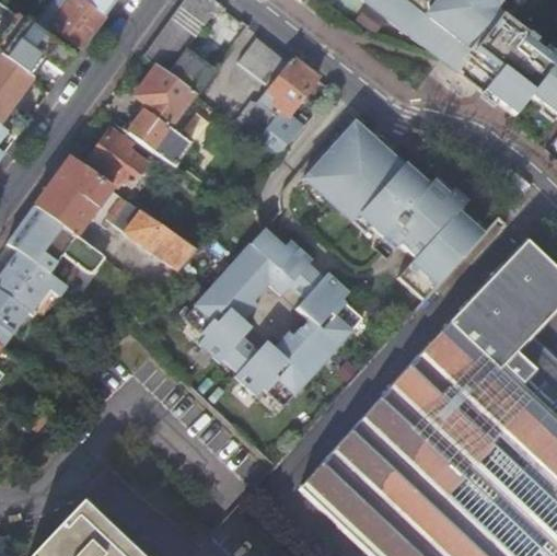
[(0,53),(0,54),(4,57),(10,50),(6,47),(26,19),(1,0),(0,0),(0,53)]
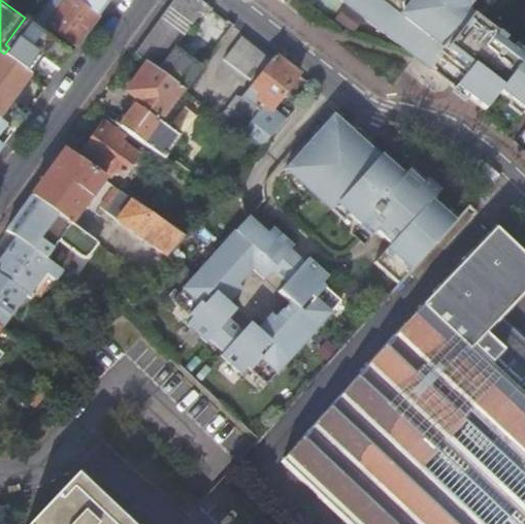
[(63,0),(48,22),(77,43),(100,12),(83,0),(63,0)]
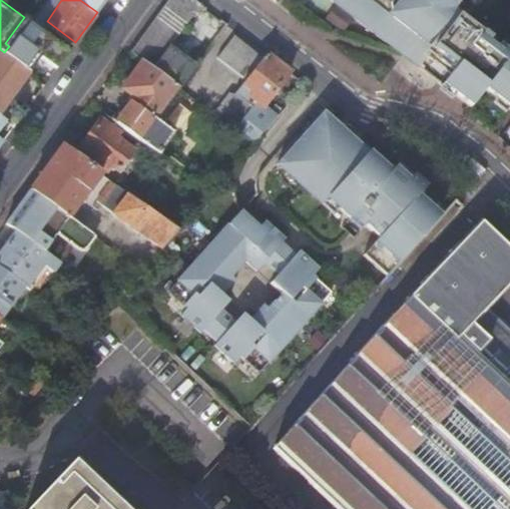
[(80,0),(97,12),(105,0),(80,0)]
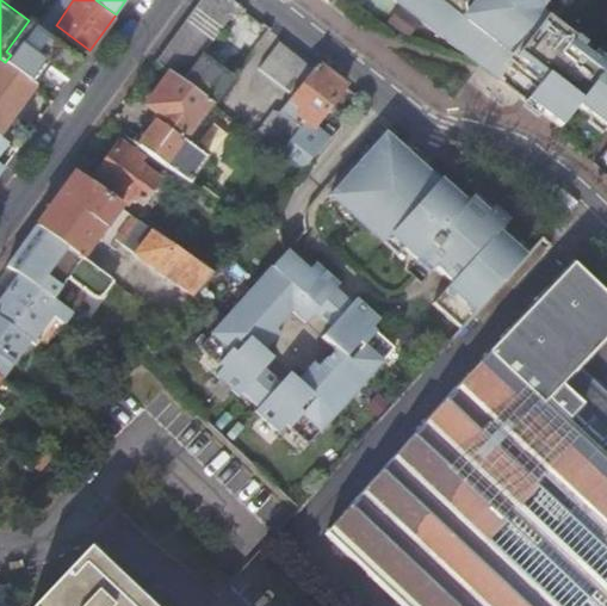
[(198,0),(156,59),(172,69),(212,99),(220,104),(239,75),(208,53),(240,1),(239,0),(198,0)]
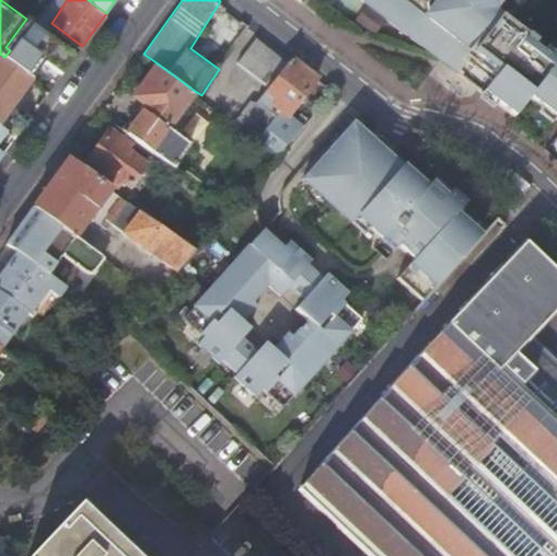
[(556,42),(546,31),(543,35),(534,27),(537,23),(509,0),(393,0),(444,46),(449,42),(454,46),(465,56),(461,61),(513,109),(530,91),(556,115),(556,42)]
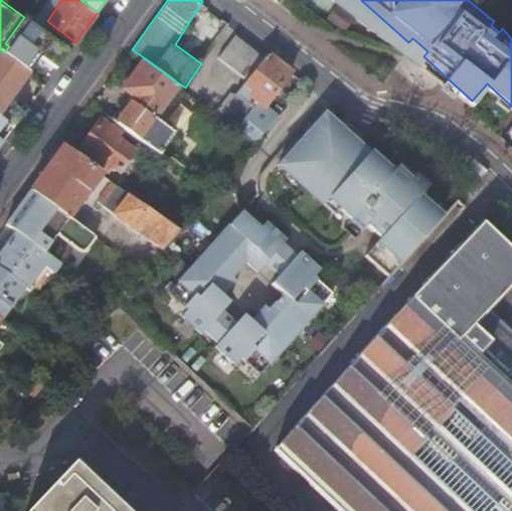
[(12,57),(30,70),(46,82),(65,56),(31,31),(12,57)]
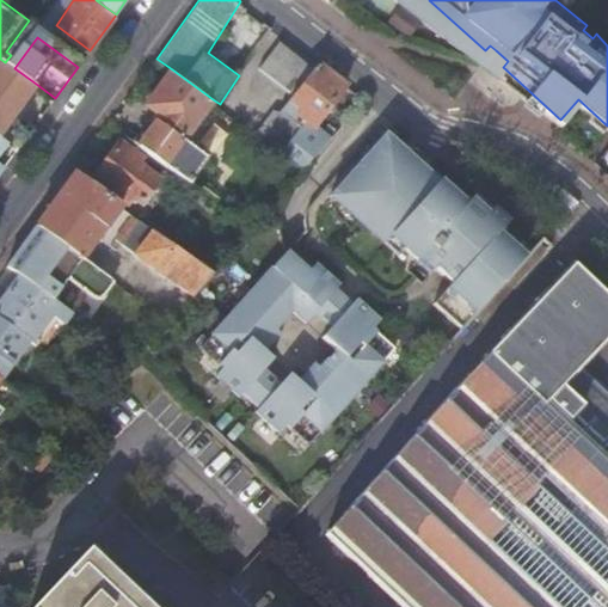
[(260,65),(295,91),(314,66),(280,40),(260,65)]
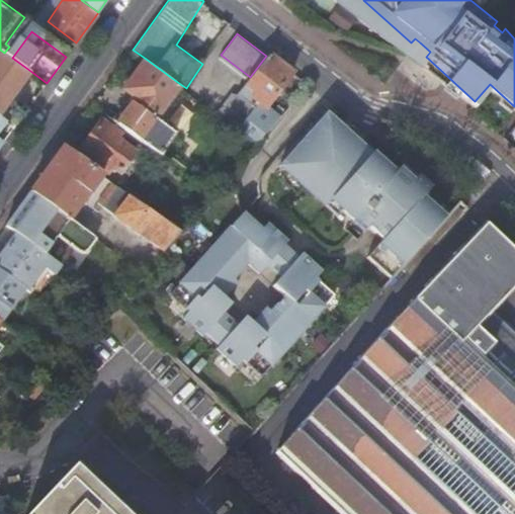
[(0,111),(30,71),(12,58),(4,53),(0,50),(0,49),(0,111)]
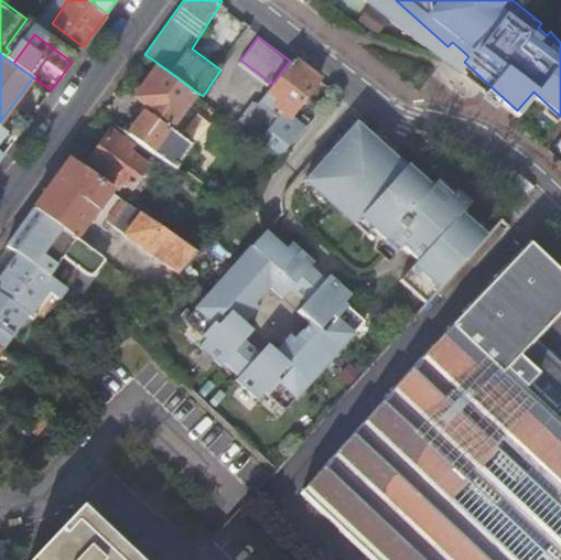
[(290,114),(320,76),(293,56),(290,61),(272,84),(268,89),(279,98),(276,103),(290,114)]
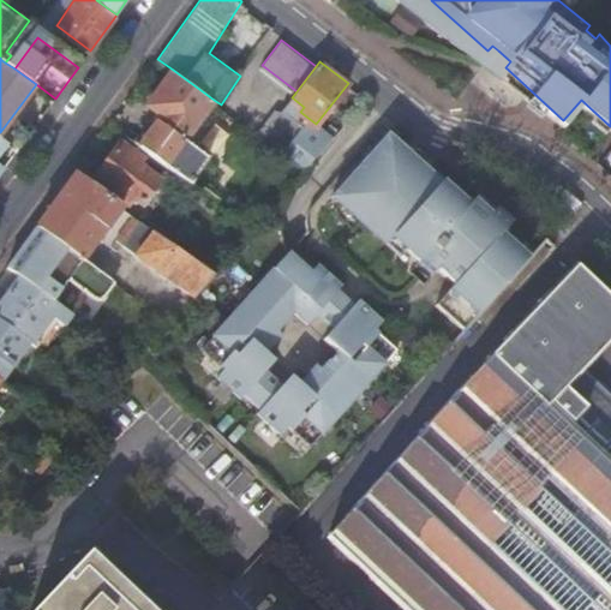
[(141,144),(191,180),(209,155),(186,138),(214,100),(173,70),(149,103),(162,113),(141,144)]
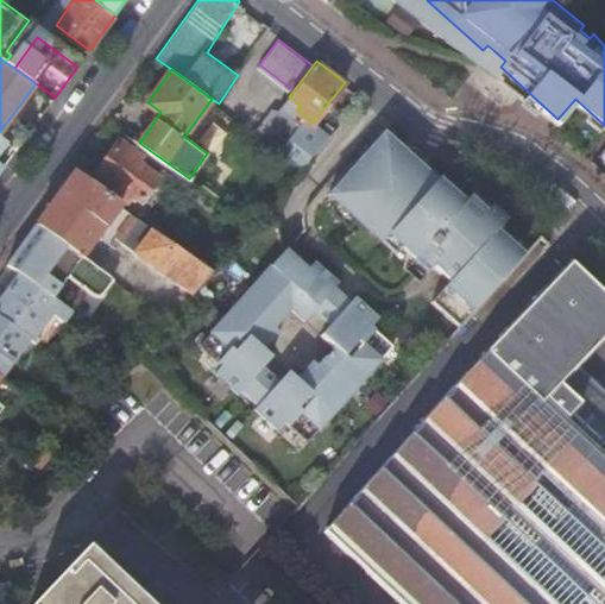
[(262,134),(282,149),(298,124),(279,109),(273,107),(265,130),(262,134)]
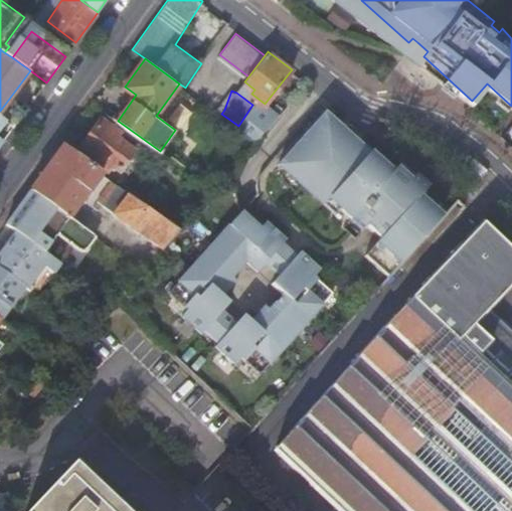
[(365,252),(388,274),(390,272),(442,213),(427,201),(421,207),(414,200),(419,194),(428,185),(400,161),(392,170),(361,143),(351,143),(343,152),(337,153),(336,151),(329,145),(328,145),(327,138),(336,129),(335,119),(326,111),(279,163),(279,164),(283,160),(327,200),(330,196),(341,206),(364,226),(367,223),(374,229),(381,235),(365,252)]
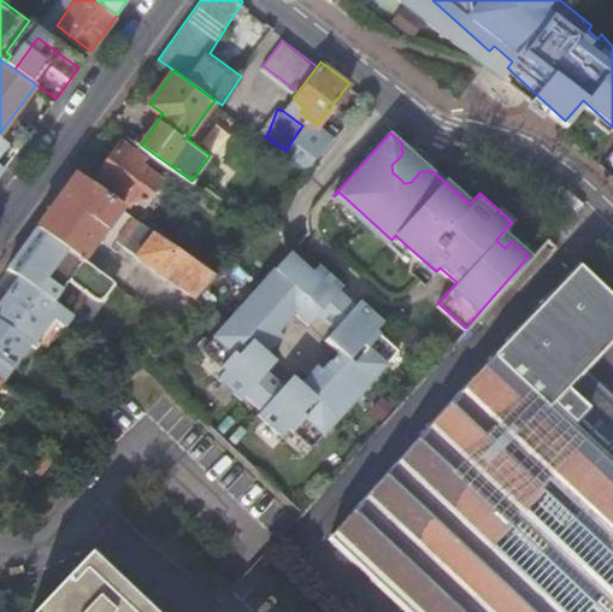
[(294,152),(308,165),(323,149),(325,147),(310,134),(294,152)]
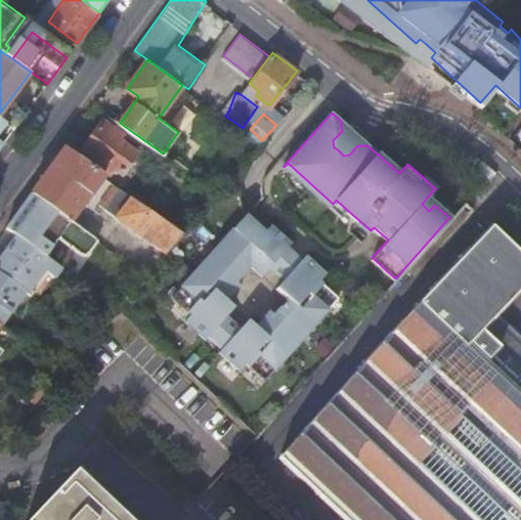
[(119,137),(122,133),(103,120),(82,149),(112,171),(115,166),(123,172),(137,152),(119,137)]
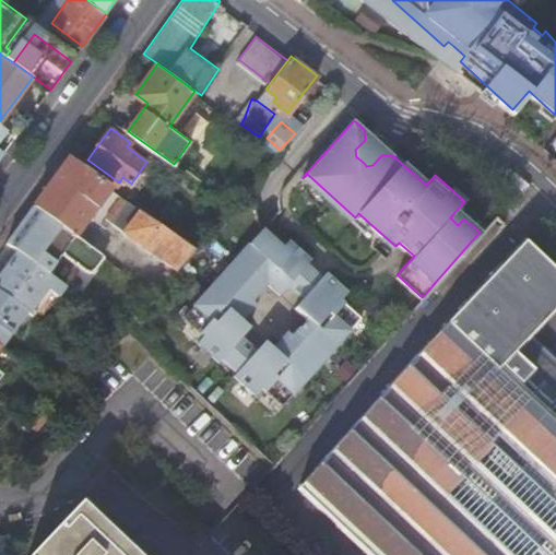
[(69,155),(35,202),(78,233),(92,214),(106,224),(110,223),(113,220),(179,268),(197,248),(69,155)]
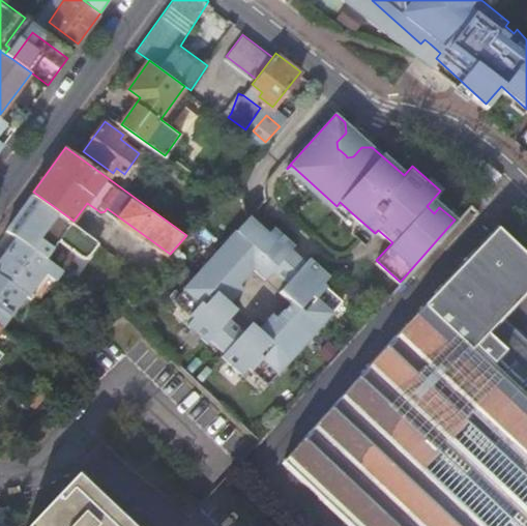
[(291,165),(287,169),(345,220),(351,212),(340,202),(337,206),(291,165)]
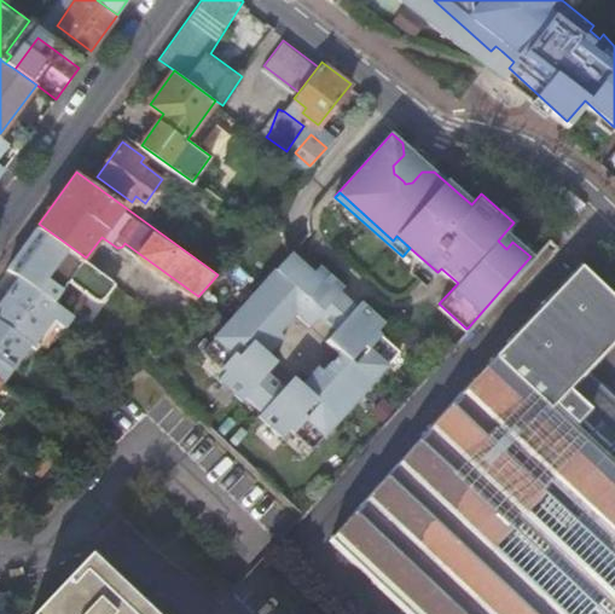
[(39,224),(9,266),(22,276),(61,303),(70,291),(65,288),(85,259),(86,258),(39,224)]
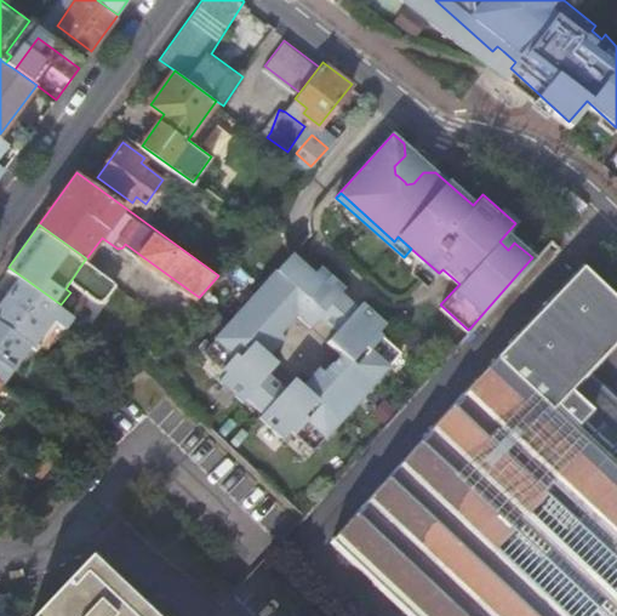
[(358,306),(342,290),(346,286),(321,264),(314,272),(292,252),(204,351),(227,370),(221,377),(244,399),(247,395),(264,410),(261,414),(285,435),(291,428),(314,449),(401,351),(380,330),(386,323),(361,301),(358,306)]
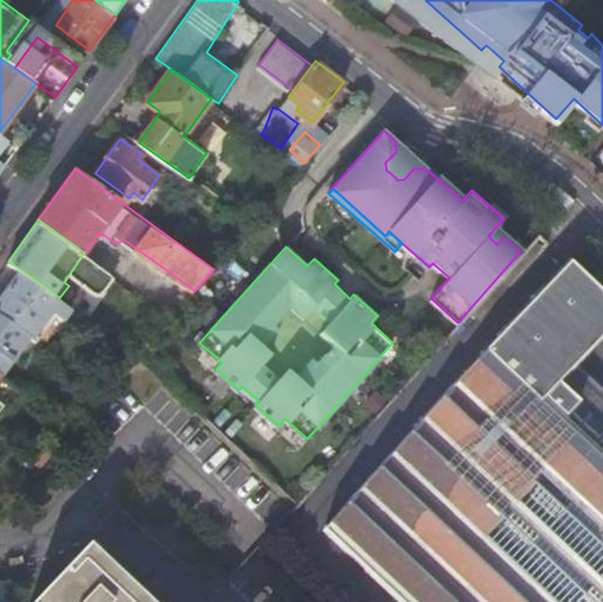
[(406,601),(602,601),(602,458),(538,397),(575,359),(602,328),(602,292),(569,260),(541,288),(538,283),(531,292),(534,295),(327,525),(406,601)]
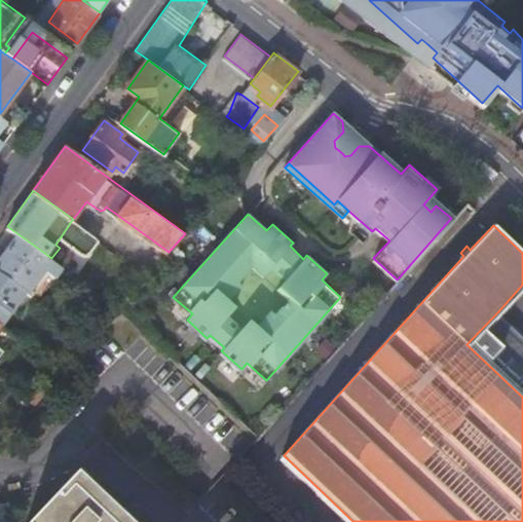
[(7,226),(0,235),(0,243),(8,249),(19,234),(7,226)]
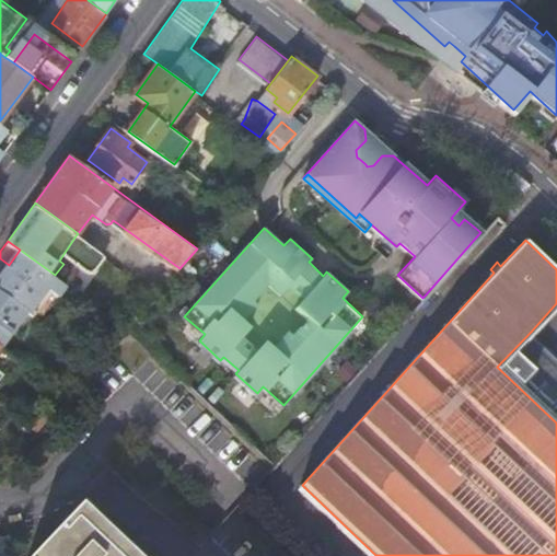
[(0,290),(28,310),(31,312),(50,286),(54,289),(60,293),(67,284),(55,275),(20,250),(9,265),(0,276),(0,290)]
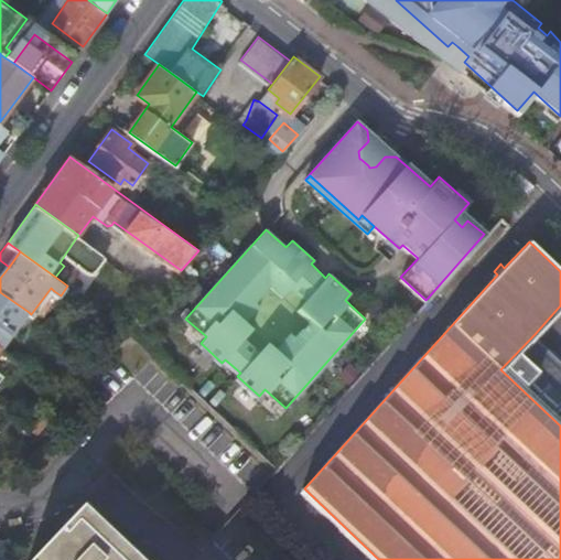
[(51,288),(31,314),(34,316),(54,291),(51,288)]
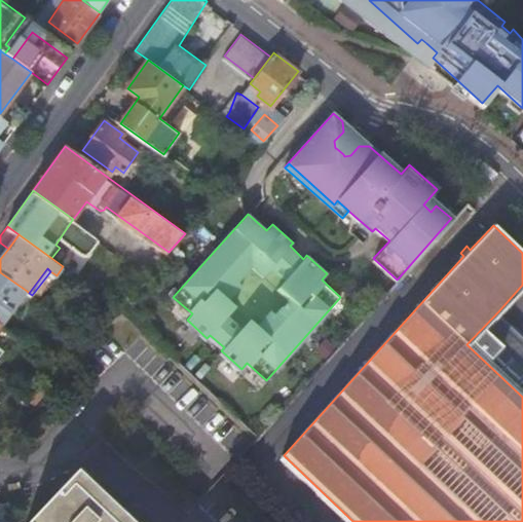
[(0,322),(2,325),(27,291),(0,272),(0,322)]
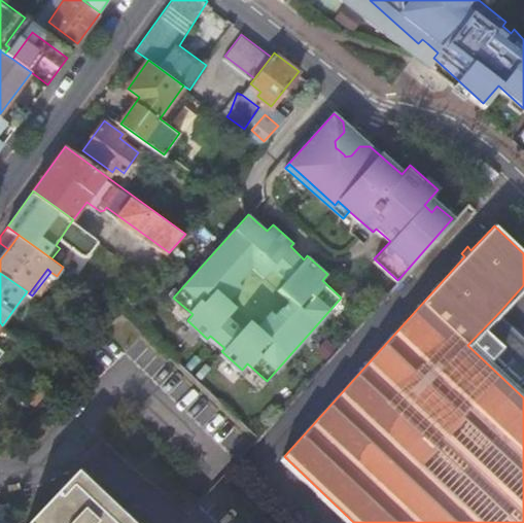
[(523,336),(499,312),(467,345),(523,397),(523,336)]
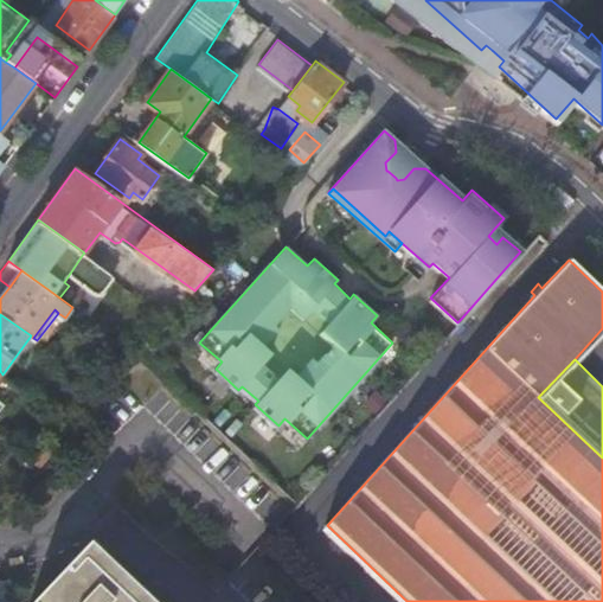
[(37,469),(42,465),(23,449),(18,454),(37,469)]
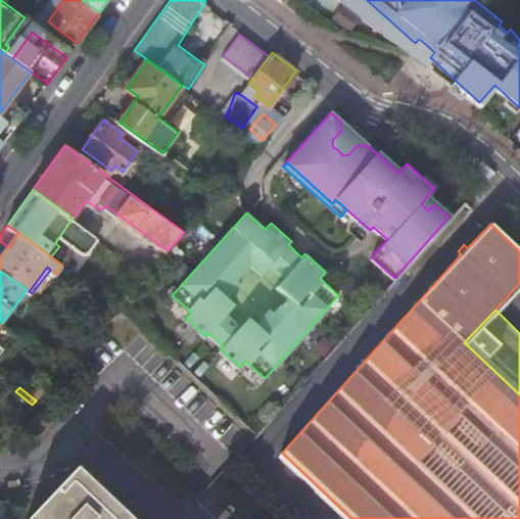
[(126,518),(74,469),(26,518),(126,518)]
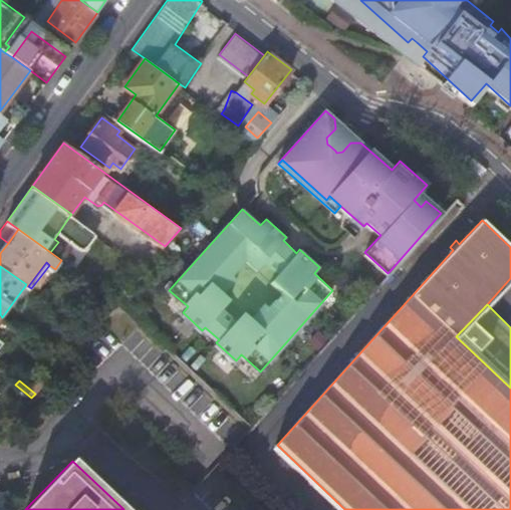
[(0,509),(8,509),(8,490),(0,490),(0,509)]
